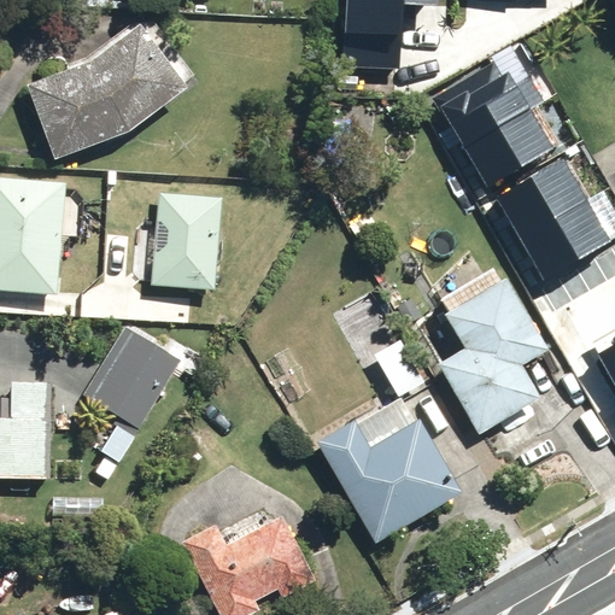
[(345,0),(344,28),(398,30),(400,0),(417,0),(435,1),(435,0),(345,0)]
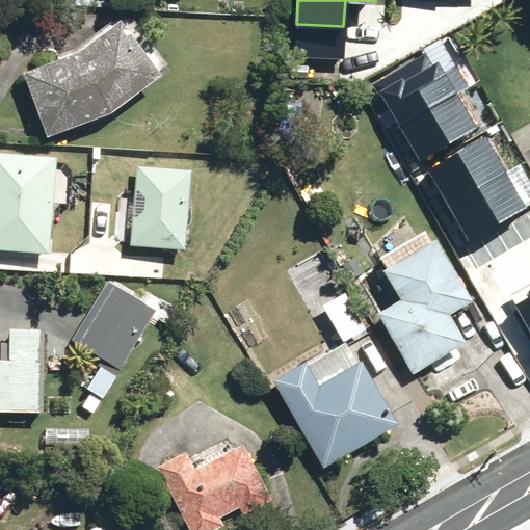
[(26,73),(46,136),(112,114),(117,112),(168,69),(120,12),(63,56),(26,73)]
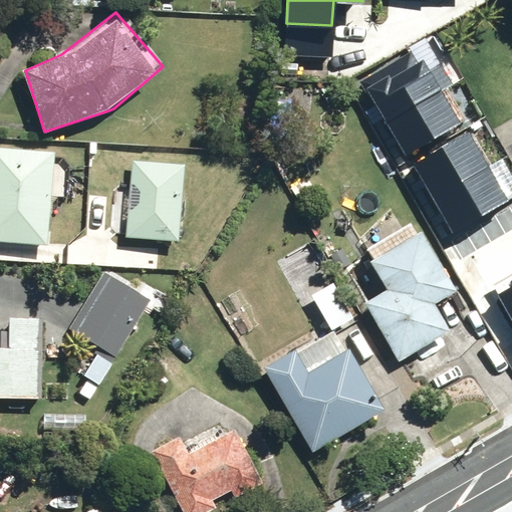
[(410,50),(357,81),(382,120),(438,87),(421,59),(417,61),(410,50)]
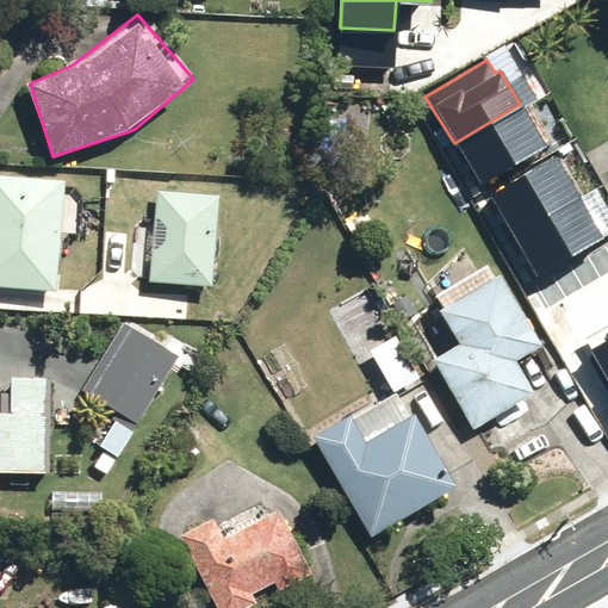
[(520,104),(454,143),(478,185),(546,144),(520,104)]
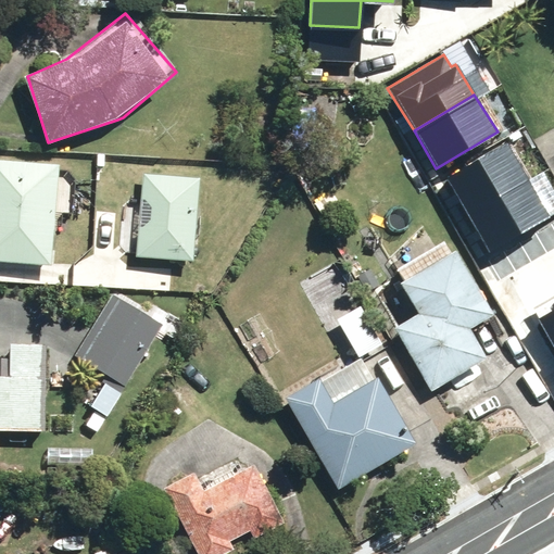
[(528,179),(505,141),(445,178),(467,215),(528,179)]
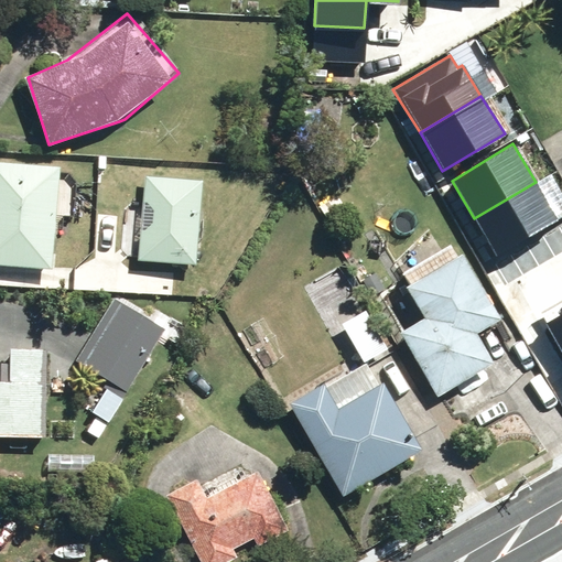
[(0,267),(53,269),(55,215),(71,216),(72,195),(66,194),(66,186),(56,185),(57,164),(0,161),(0,267)]
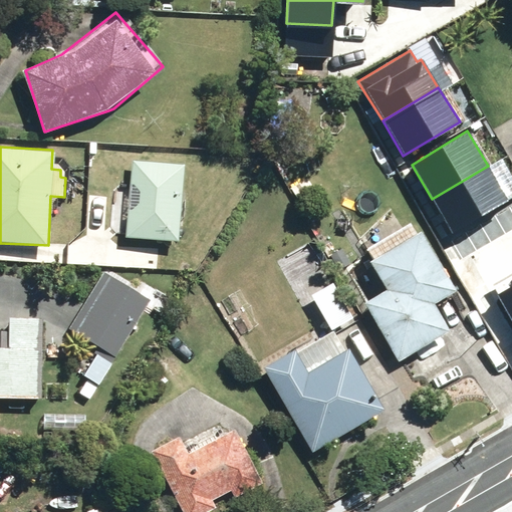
[(111,184),(108,232),(124,233),(124,238),(179,242),(184,163),(132,159),(130,186),(111,184)]
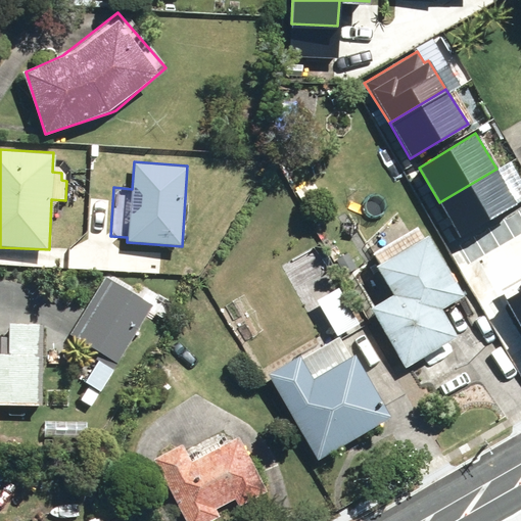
[(496,169),(439,202),(460,236),(517,202),(496,169)]
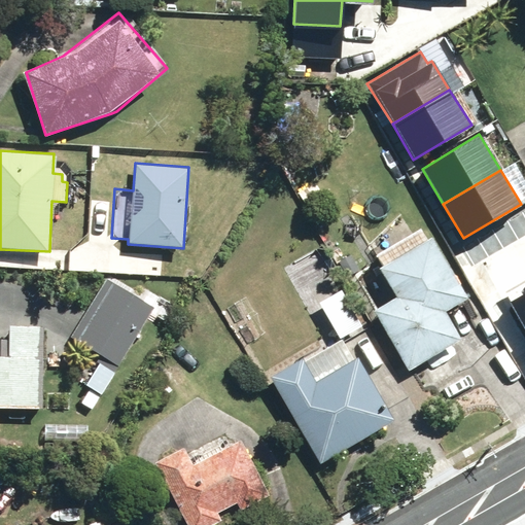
[(468,296),(433,237),(428,239),(422,228),(376,254),(383,266),(380,268),(396,298),(375,310),(409,370),(461,339),(445,311),(468,296)]
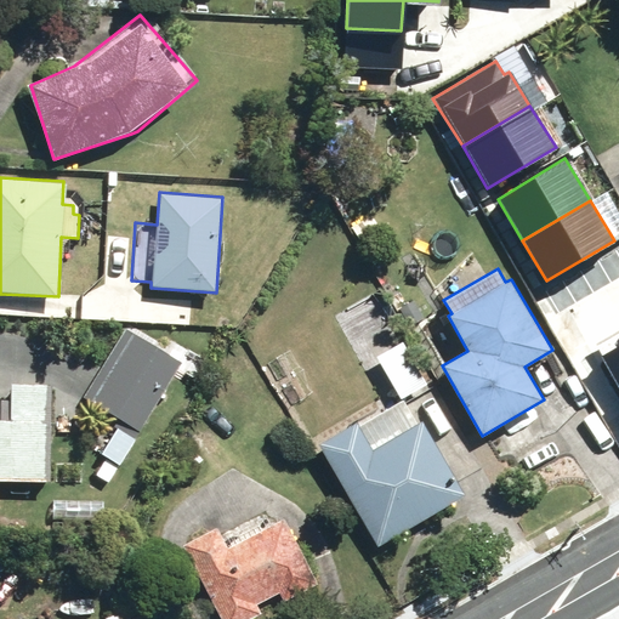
[(427,384),(382,311),(357,325),(402,398),(427,384)]
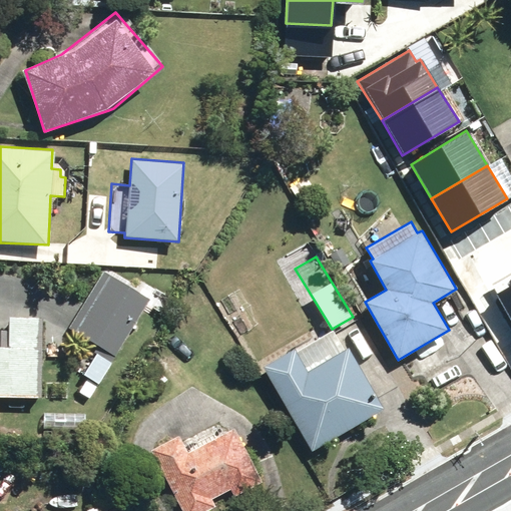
[(101,268),(66,325),(99,346),(82,374),(87,377),(78,392),(88,399),(150,299),(101,268)]
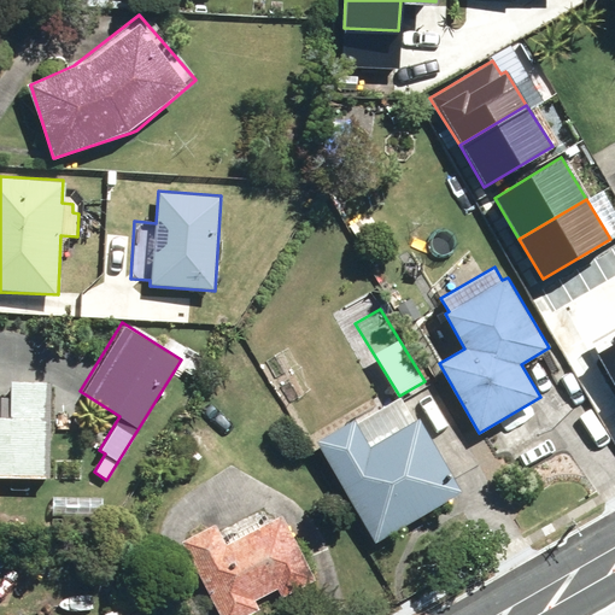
[(614,341),(596,353),(614,385),(614,341)]
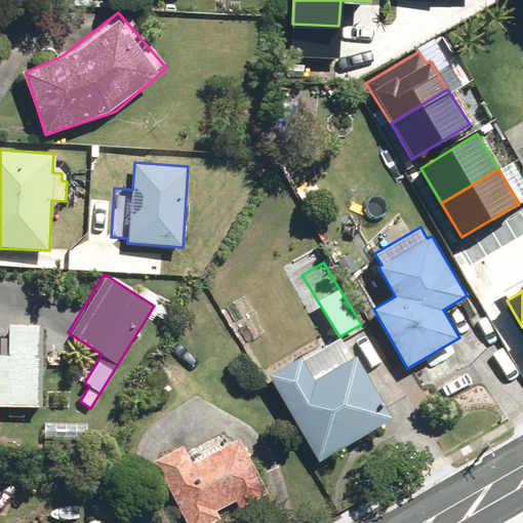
[(44,327),(9,326),(8,361),(0,360),(0,405),(41,407),(44,327)]
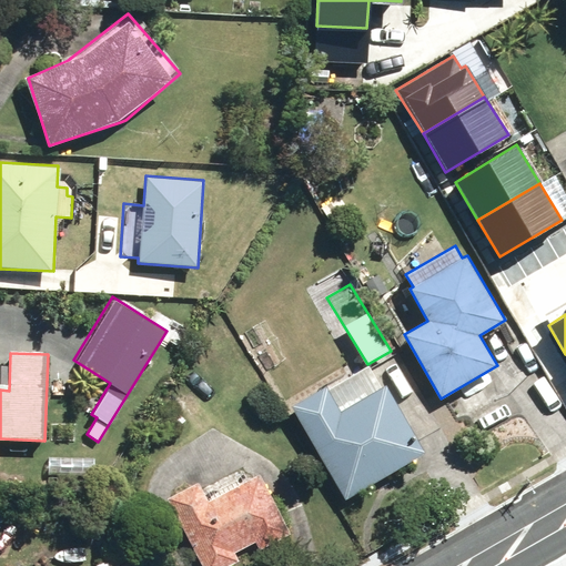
[(325,387),(291,406),(345,499),(425,454),(385,385),(382,387),(370,365),(327,390),(325,387)]
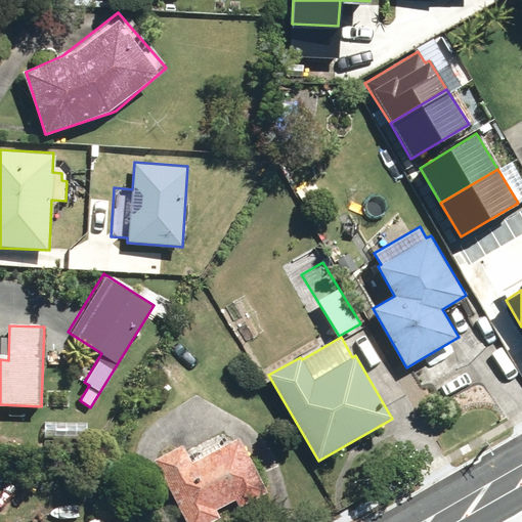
[(245,441),(225,438),(188,457),(183,445),(154,460),(183,521),(211,521),(220,518),(216,510),(234,501),(237,506),(268,491),(245,441)]
